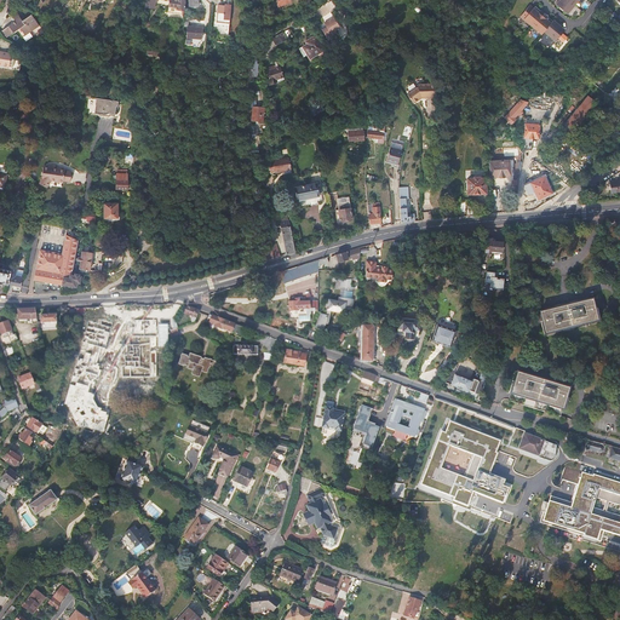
[(168,0),(168,12),(184,13),(185,0),(183,0),(168,0)]
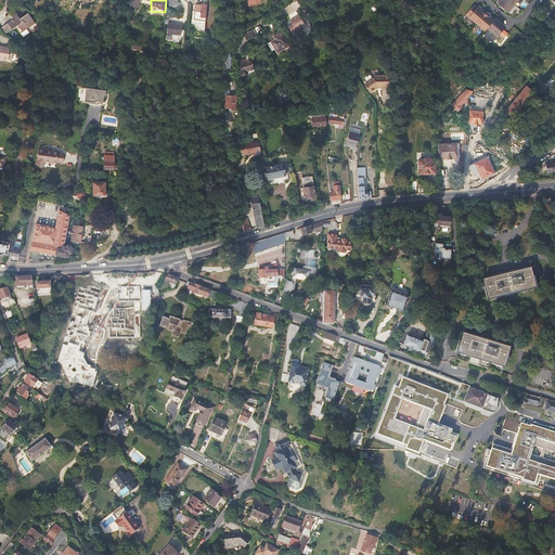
[(501,0),(498,4),(508,13),(515,4),(518,0),(501,0)]
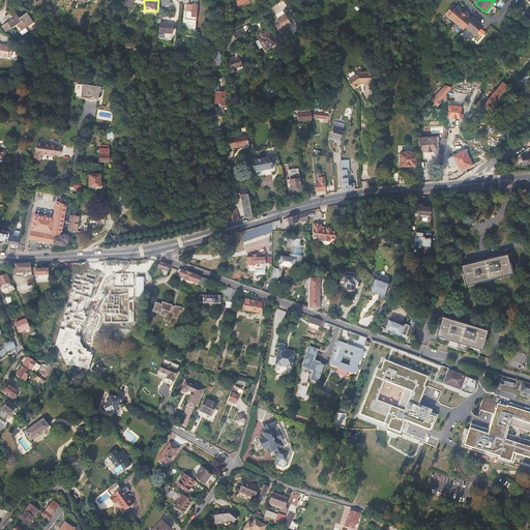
[(197,20),(197,5),(186,4),(185,19),(197,20)]
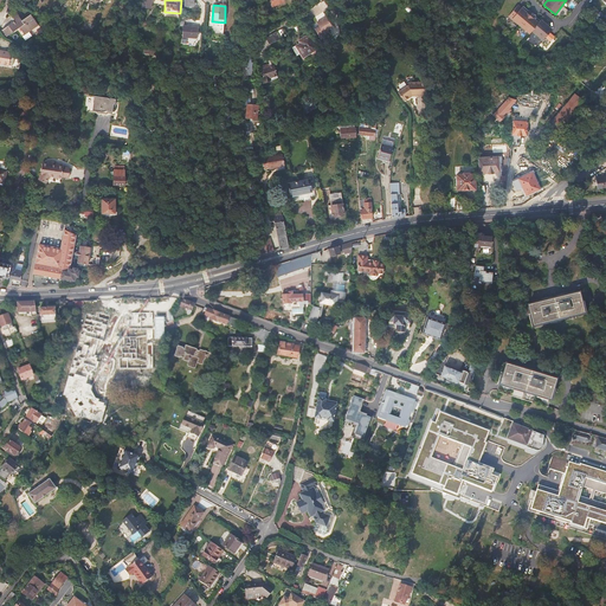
[(317,18),(322,8),(314,5),(309,14),(317,18)]
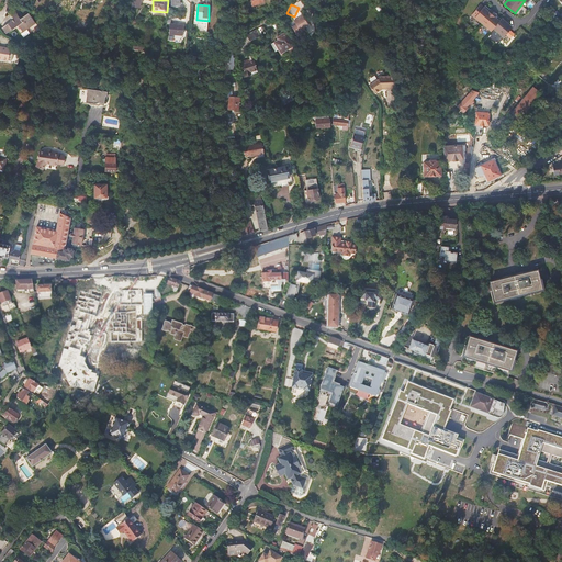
[(481,4),(472,14),(483,24),(492,31),(494,29),(504,37),(513,27),(508,24),(506,22),(502,19),(499,21),(495,17),(497,14),(494,11),(491,9),(489,11),(481,4)]
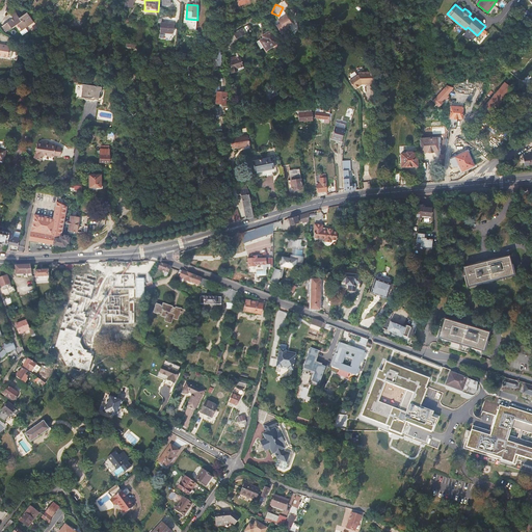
[(531,15),(527,9),(523,14),(526,18),(529,20),(531,17),(531,15)]
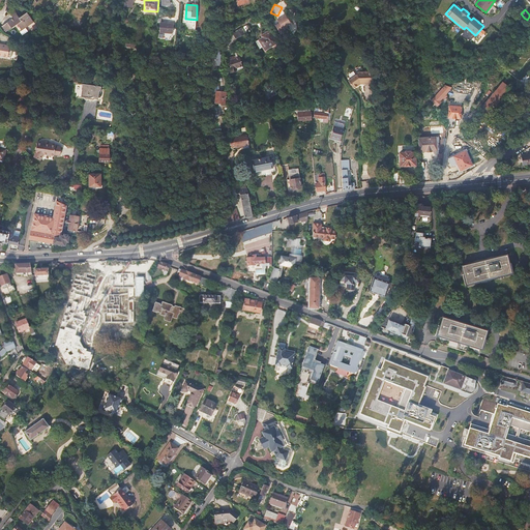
[(26,26),(27,27),(35,22),(28,12),(21,18),(17,12),(12,16),(15,18),(3,27),(7,32),(19,24),(22,28),(26,26)]
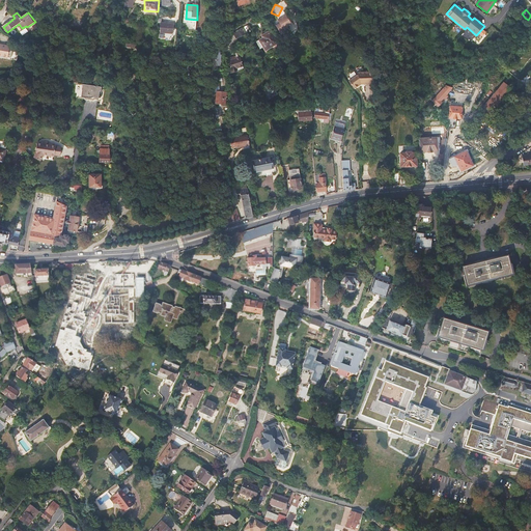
[(279,23),(277,24),(283,34),(289,30),(287,26),(291,24),(286,15),(277,20),(279,23)]
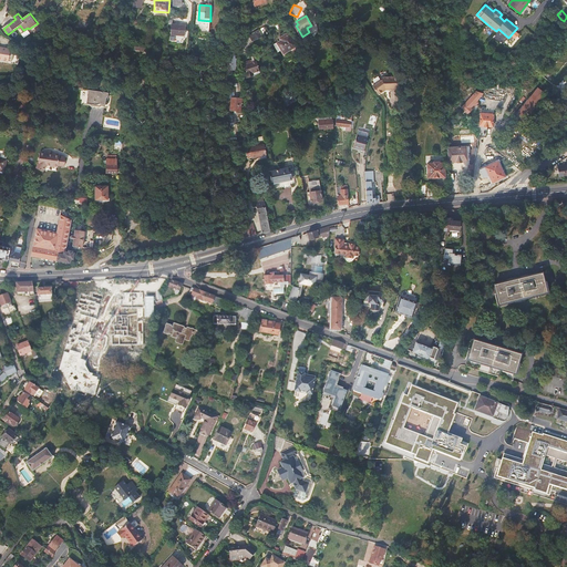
[(185,26),(172,24),(171,34),(184,34),(185,26)]
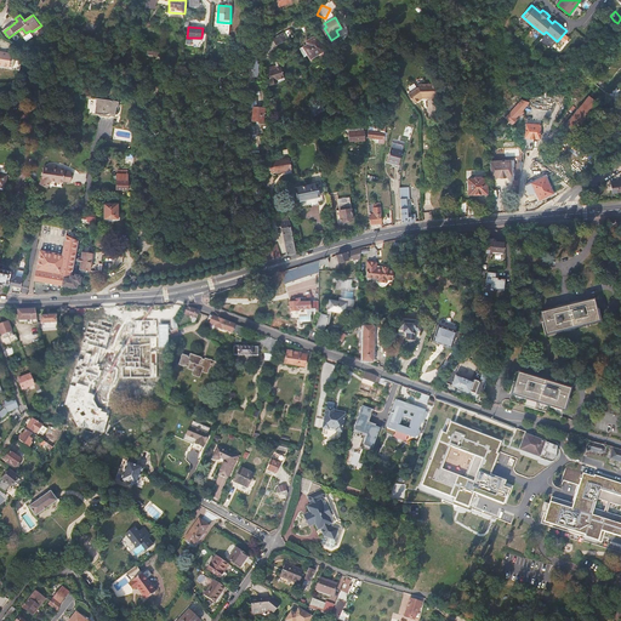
[(284,33),(273,38),(277,46),(288,41),(284,33)]
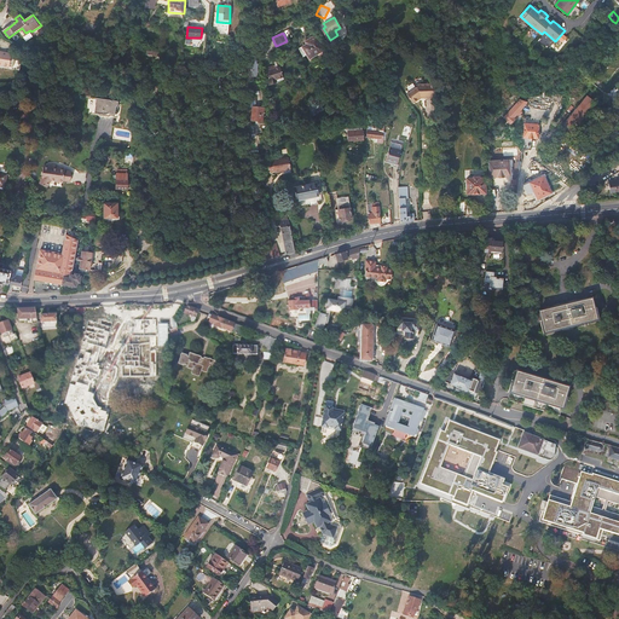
[(539,41),(549,48),(554,41),(544,34),(539,41)]
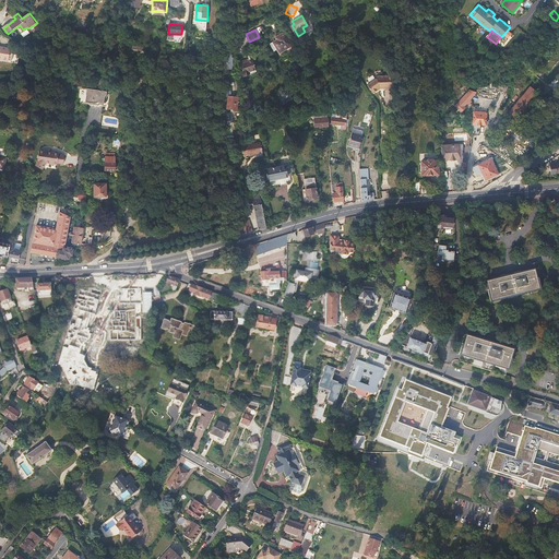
[(276,39),(270,44),(272,49),(275,47),(281,56),(295,47),(293,44),(285,32),(275,36),(276,39)]
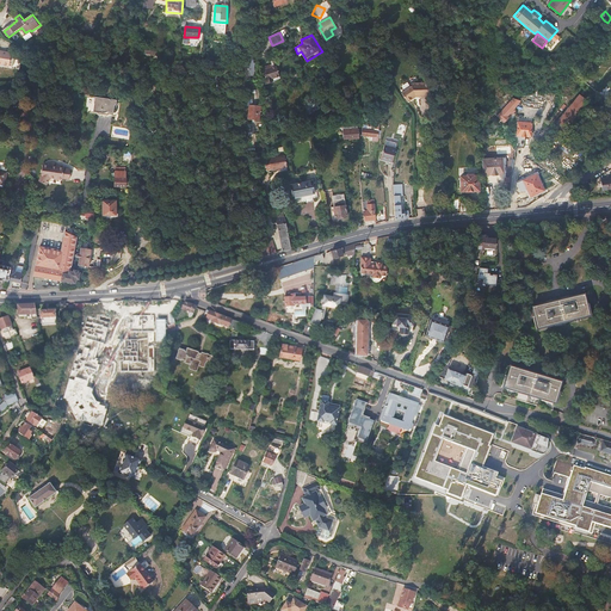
[(159,48),(146,45),(146,50),(148,50),(148,54),(158,56),(159,48)]
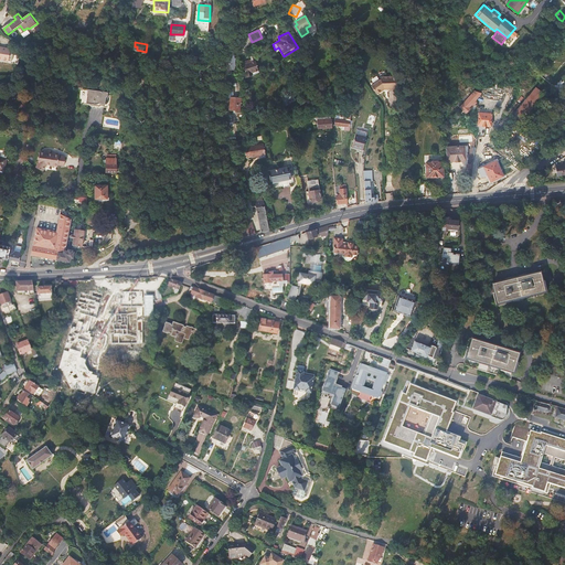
[(0,44),(0,55),(9,57),(10,50),(13,51),(14,48),(0,44)]
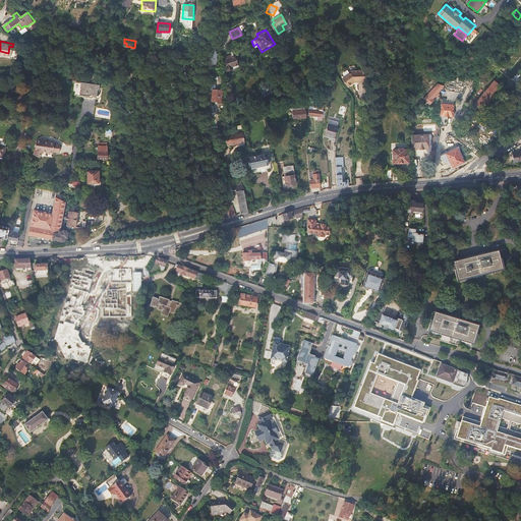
[(238,65),(235,55),(223,59),(227,71),(233,69),(232,67),(238,65)]
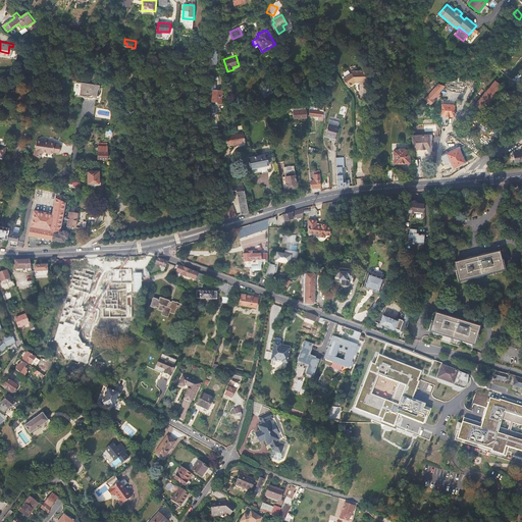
[(355,72),(343,79),(348,87),(356,82),(367,82),(367,70),(355,71),(355,72)]
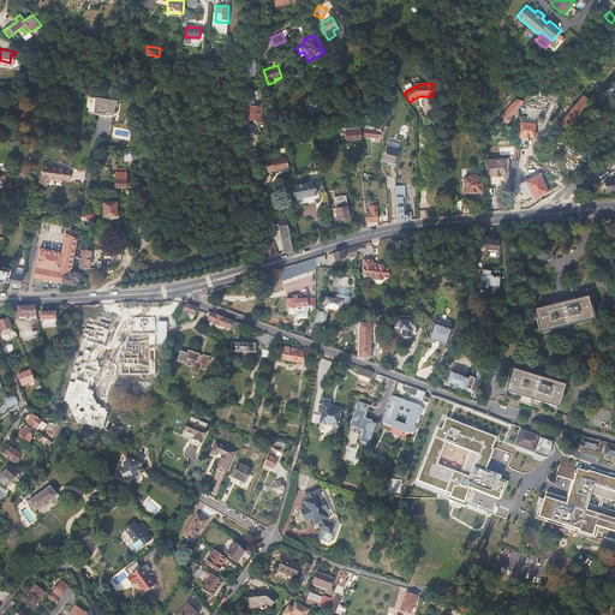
[(254,90),(246,90),(246,107),(251,107),(250,113),(250,118),(250,119),(254,119),(261,120),(262,107),(254,106),(254,90)]
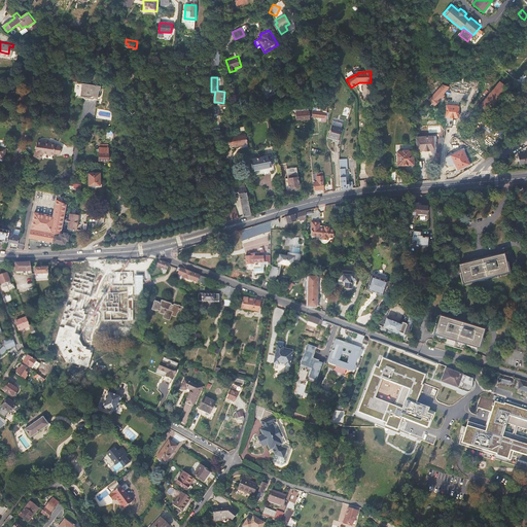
[(399,77),(396,79),(401,84),(399,86),(405,91),(407,88),(402,82),(403,81),(399,77)]
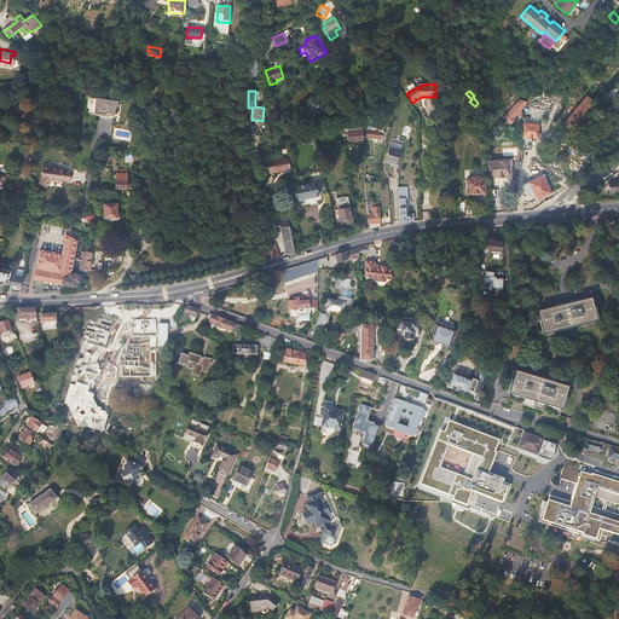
[(595,104),(586,97),(563,127),(572,133),(595,104)]
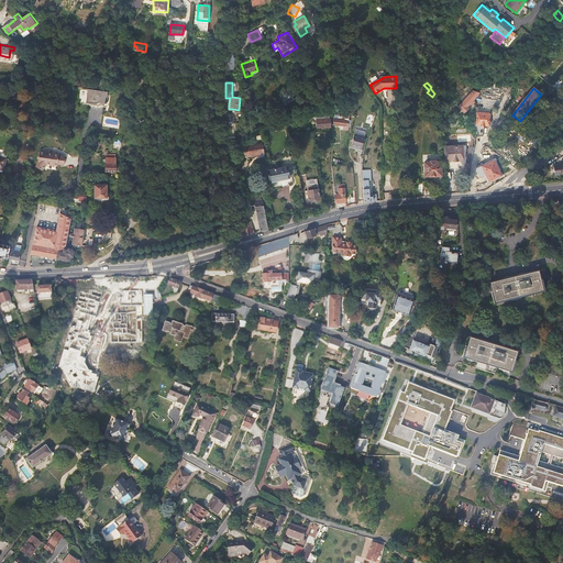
[(108,92),(87,90),(86,102),(92,103),(91,105),(98,106),(98,108),(103,109),(105,100),(107,100),(108,92)]
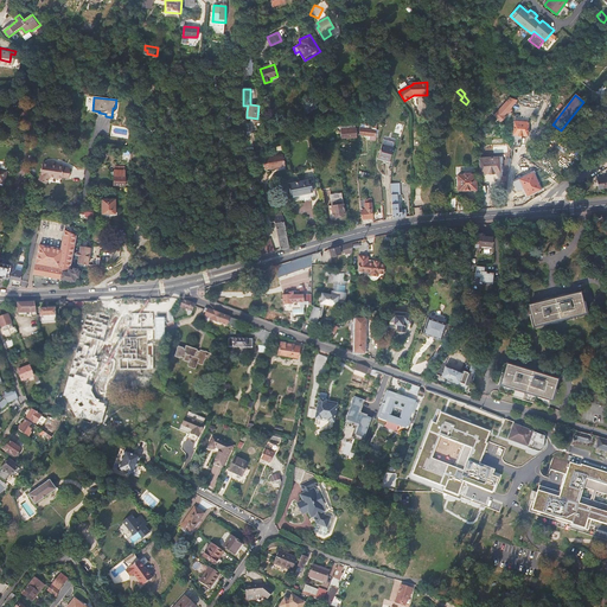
[(517,101),(509,98),(494,115),(500,122),(505,117),(504,115),(517,101)]
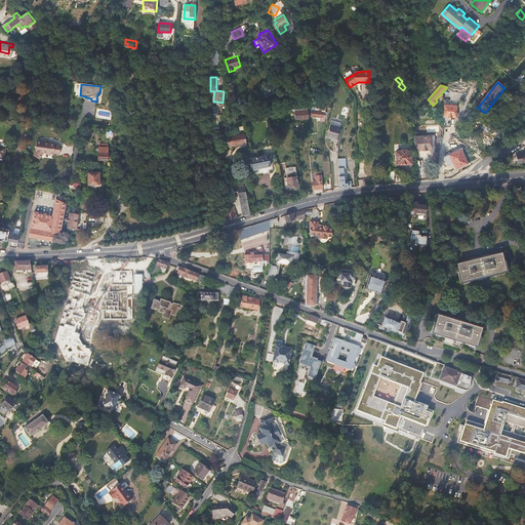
[(444,119),(443,126),(450,126),(451,117),(457,118),(457,106),(445,105),(444,119)]
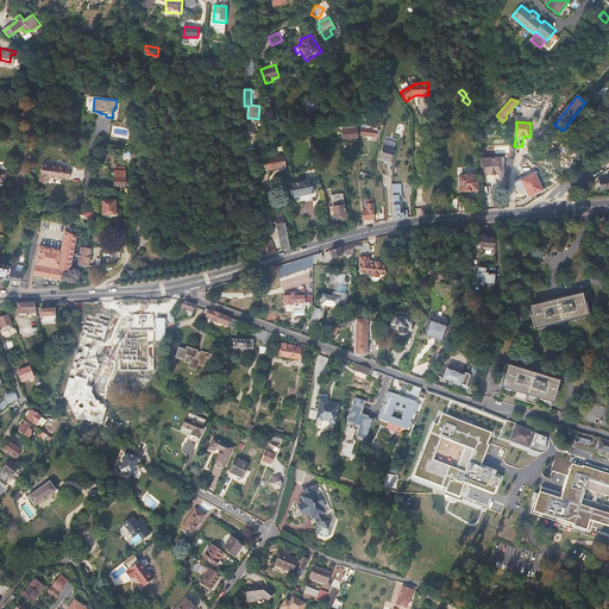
[(374,129),(363,127),(362,135),(378,136),(380,124),(375,123),(374,129)]
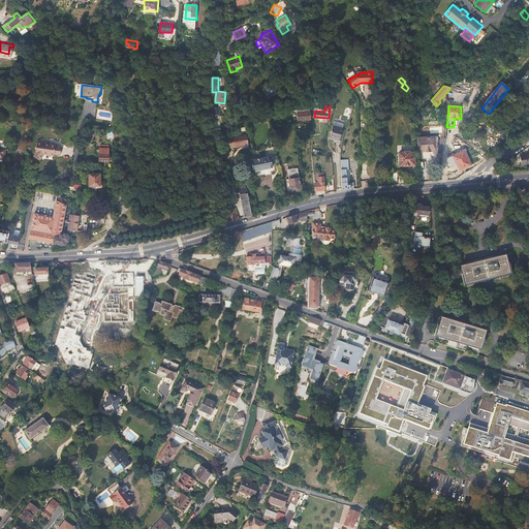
[(333,126),(330,137),(340,141),(343,128),(333,126)]
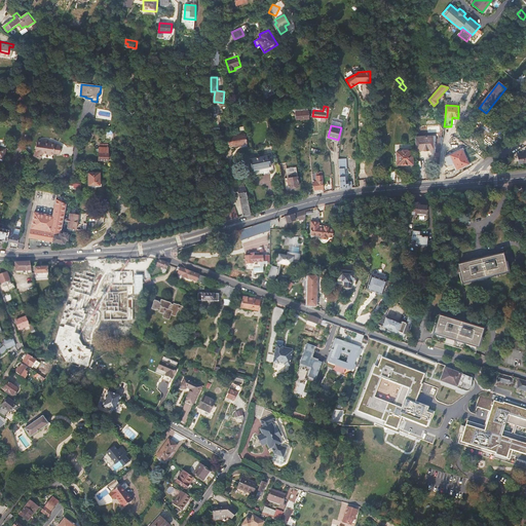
[(237,143),(238,145),(247,143),(246,134),(239,135),(236,135),(237,143)]
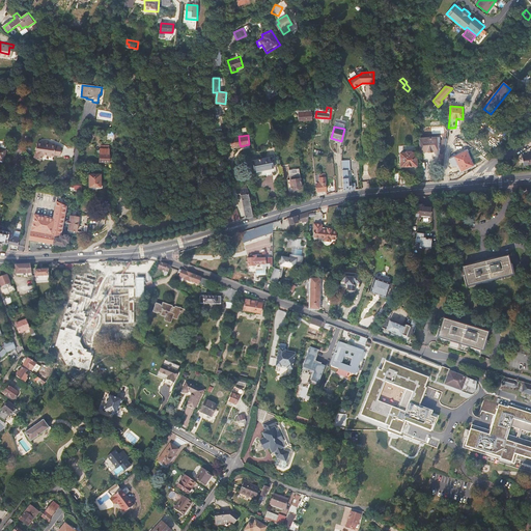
[(236,146),(241,146),(240,144),(239,136),(234,137),(234,138),(233,138),(231,142),(231,146),(235,146),(236,146)]
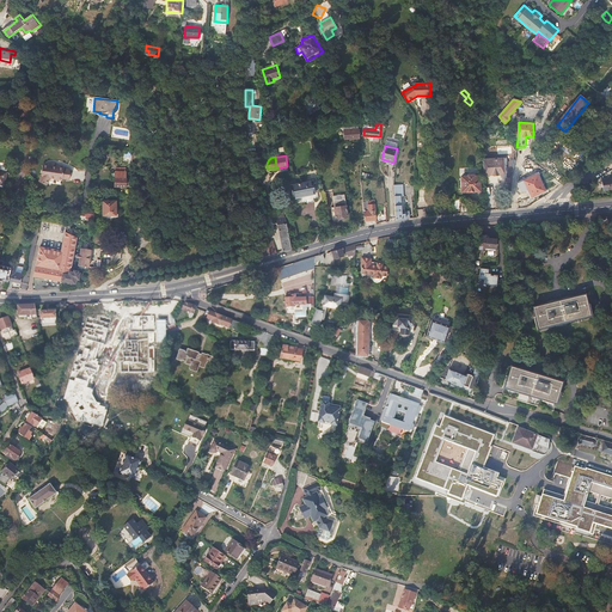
[(503,157),(496,158),(490,158),(484,158),(485,175),(488,173),(493,173),(505,172),(503,157)]
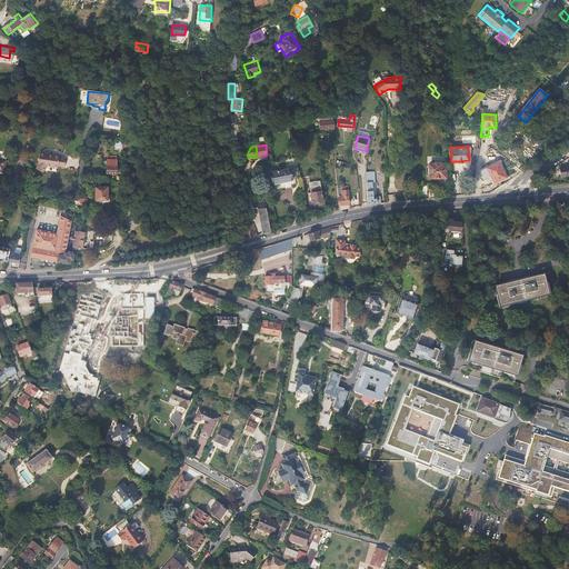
[(60,155),(52,155),(46,153),(41,152),(39,163),(37,168),(42,171),(47,166),(58,167),(58,166),(65,167),(66,158),(60,157),(60,155)]
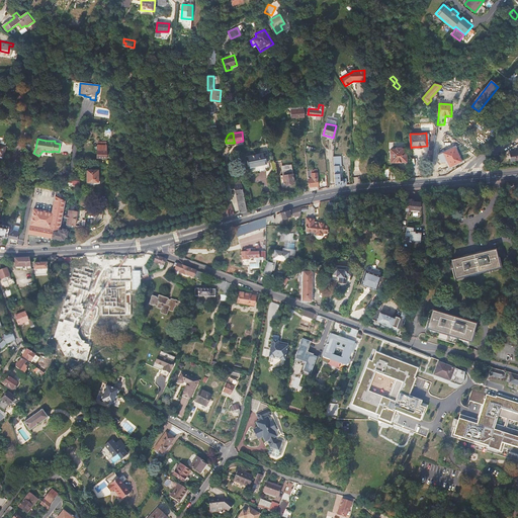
[(105,146),(97,146),(97,150),(96,150),(97,158),(105,158),(105,146)]
